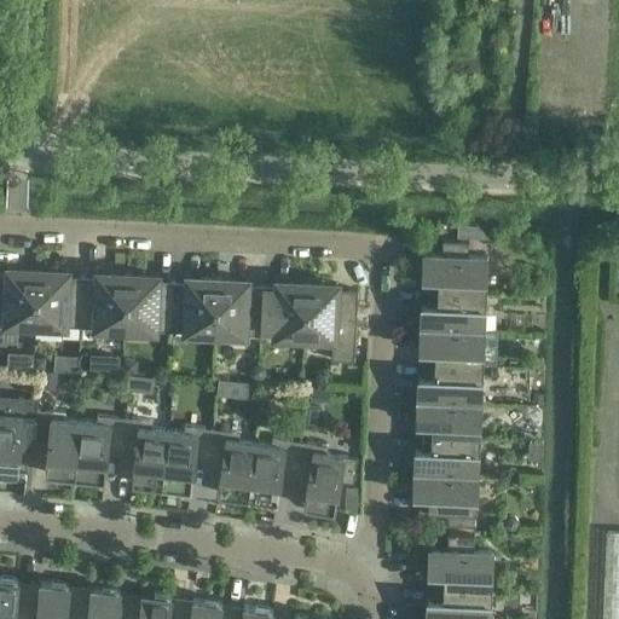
[(428,290),(485,293),(486,255),(468,255),(469,241),(443,239),(441,254),(423,253),(422,277),(428,277),(428,290)]
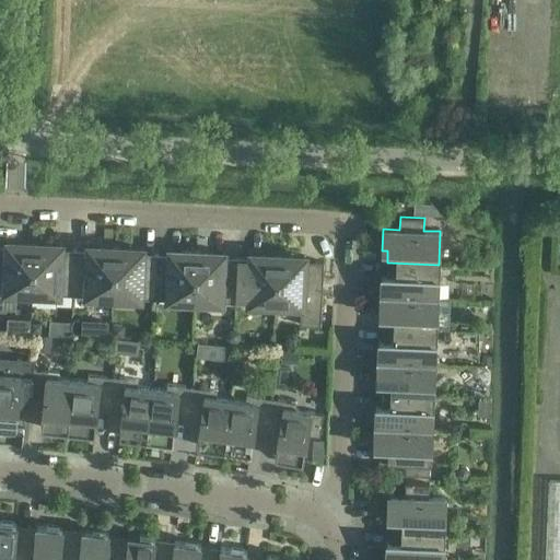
[(540,222),(540,233),(550,233),(551,222),(540,222)]
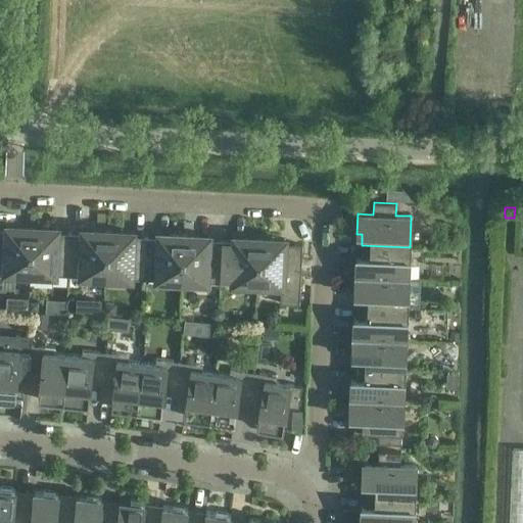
[(30,274),(32,227),(6,226),(6,231),(0,230),(0,289),(5,290),(6,273),(30,274)]
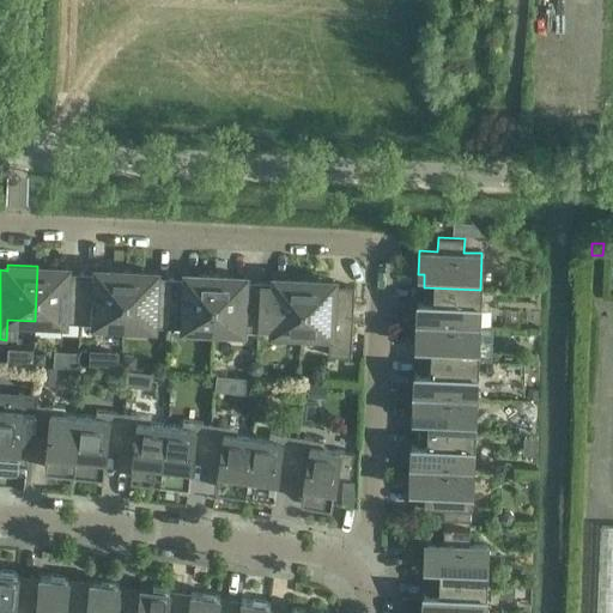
[(35,321),(79,323),(82,274),(67,273),(67,268),(37,266),(35,321)]
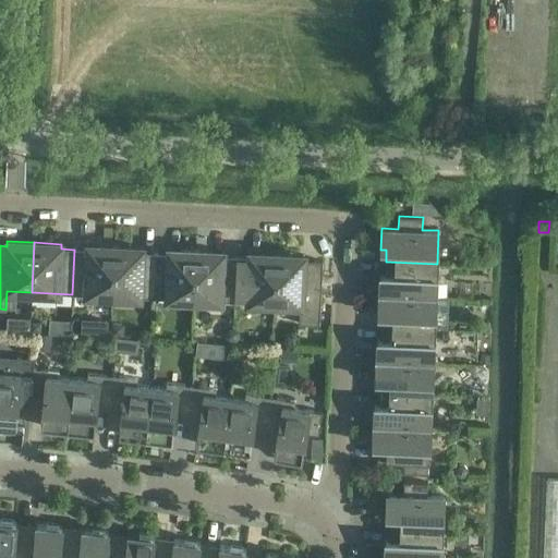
[(72,294),(112,296),(114,246),(87,245),(87,250),(74,250),(72,294)]
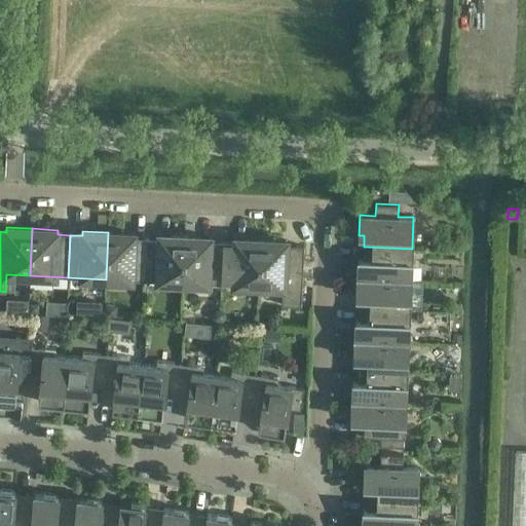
[(106,279),(144,280),(146,238),(134,238),(134,233),(108,232),(106,279)]
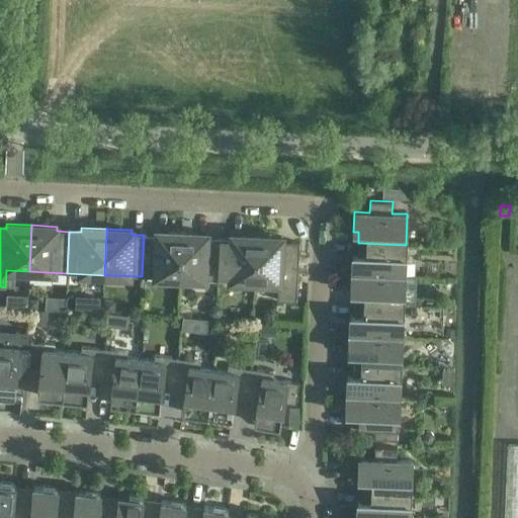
[(142,276),(180,278),(182,233),(157,231),(156,236),(144,235),(142,276)]
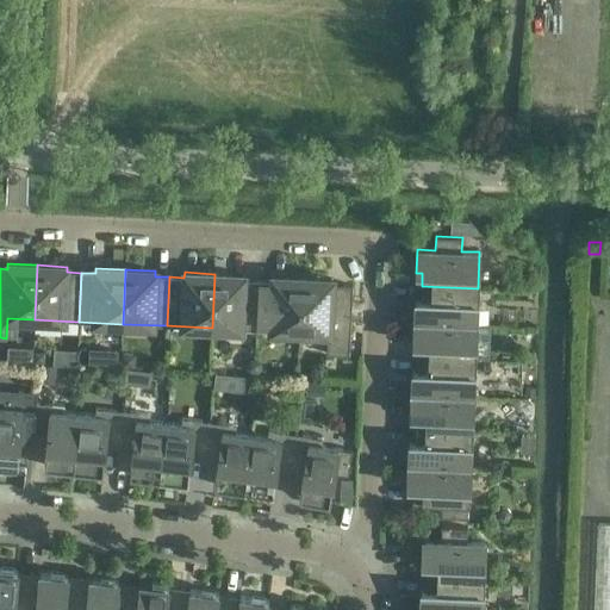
[(212,328),(256,330),(259,281),(243,280),(244,275),(215,274),(212,328)]
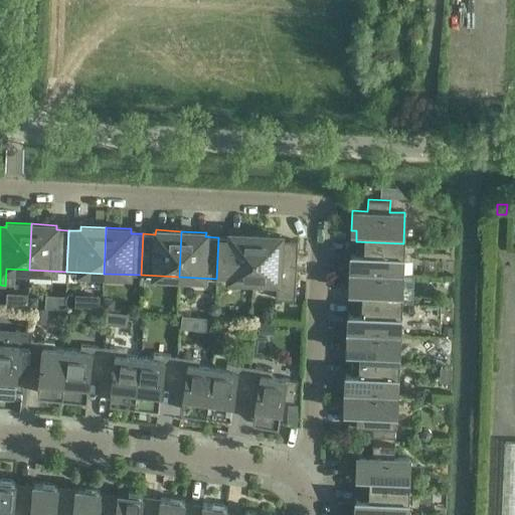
[(216,279),(253,281),(255,234),(230,233),(230,237),(218,237),(216,279)]
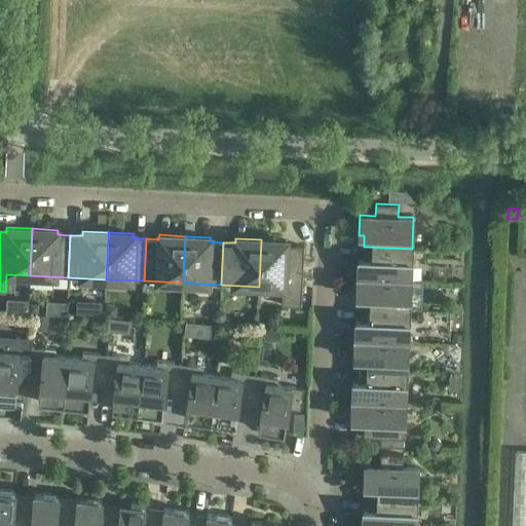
[(261,239),(259,287),(283,288),(282,305),(301,306),(304,247),(287,246),(287,240),(261,239)]
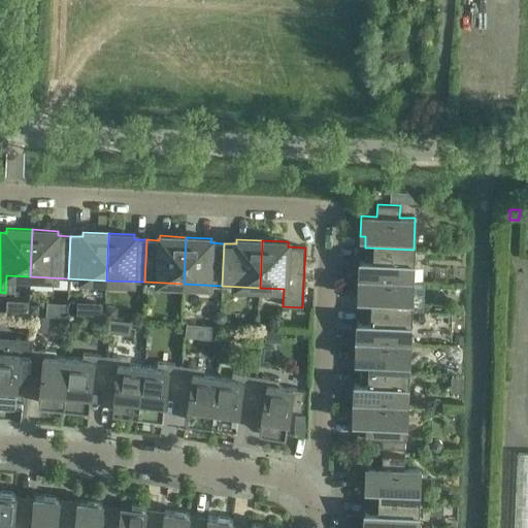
[(413,281),(414,250),(365,248),(364,259),(359,259),(359,278),(413,281)]
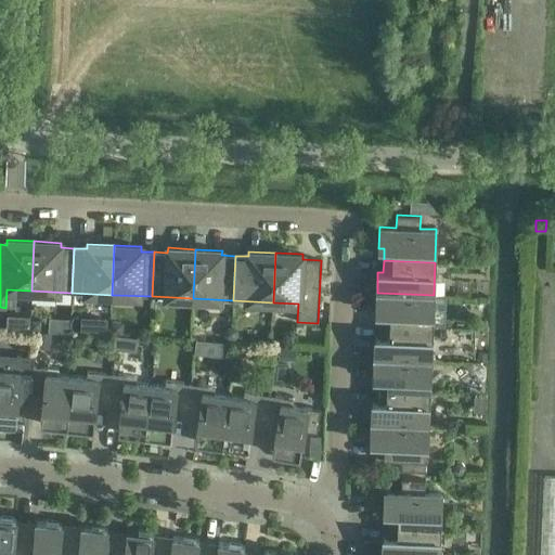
[(431,327),(434,295),(377,293),(376,313),(382,313),(381,325),(431,327)]
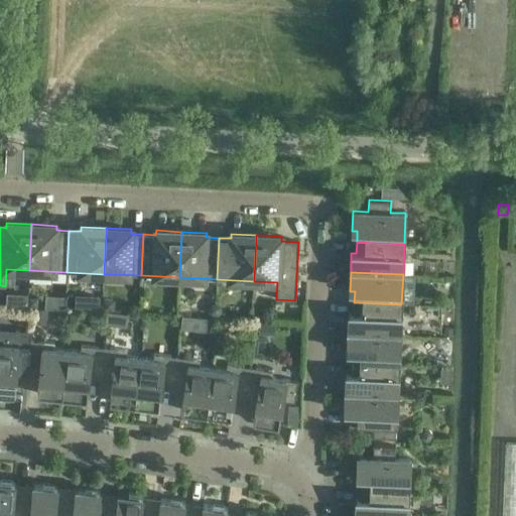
[(28,297),(27,307),(36,308),(37,297),(28,297)]
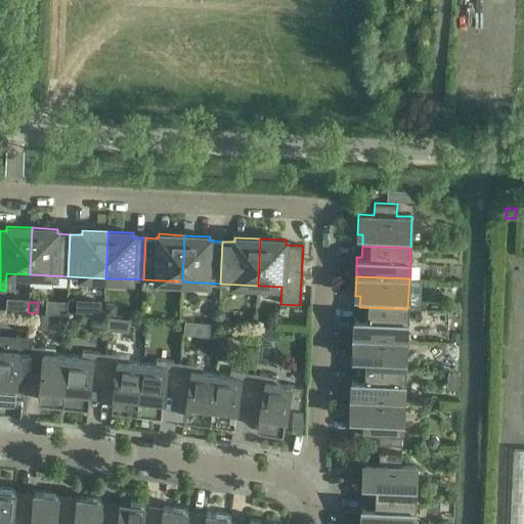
[(104,304),(103,316),(115,316),(116,305),(104,304)]
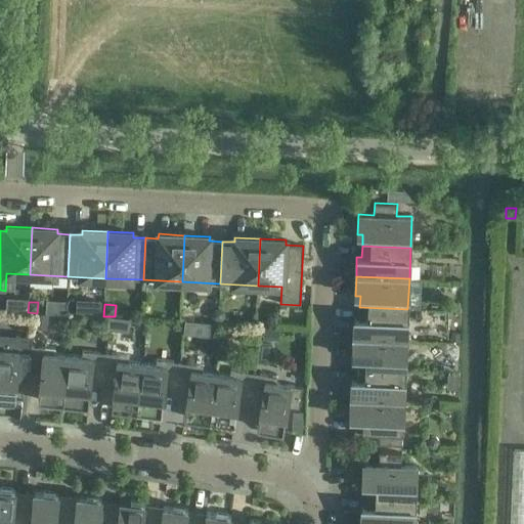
[(406,340),(407,309),(359,307),(359,318),(354,318),(353,338),(406,340)]
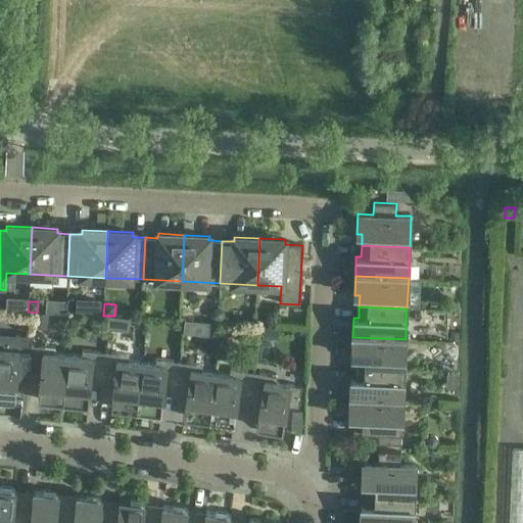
[(29,372),(32,345),(33,336),(0,332),(0,395),(15,397),(17,371),(29,372)]
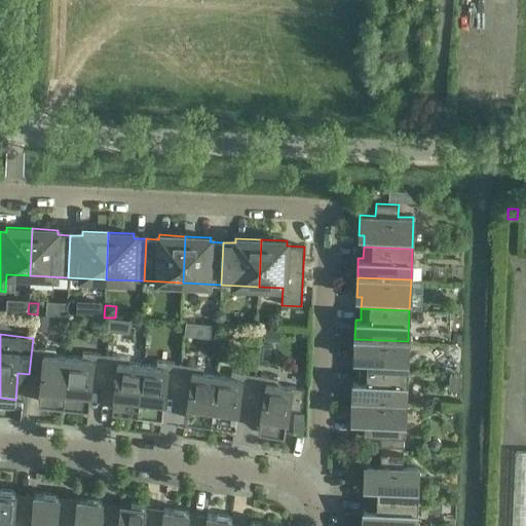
[(407,372),(408,341),(354,339),(353,359),(359,359),(359,370),(407,372)]
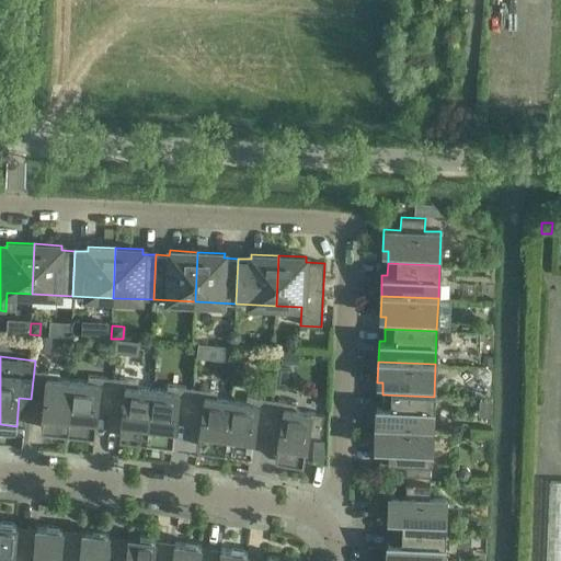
[(68,431),(72,380),(58,378),(58,373),(34,370),(31,399),(44,400),(41,428),(68,431)]
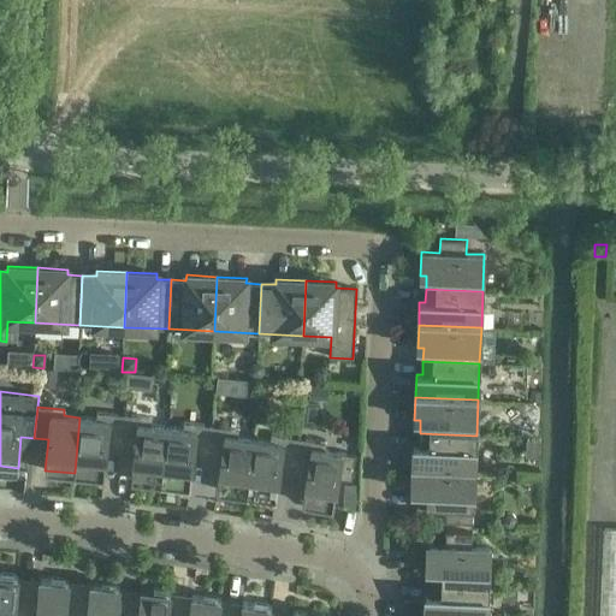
[(80,418),(75,473),(104,477),(107,445),(120,446),(124,415),(96,413),(96,419),(80,418)]
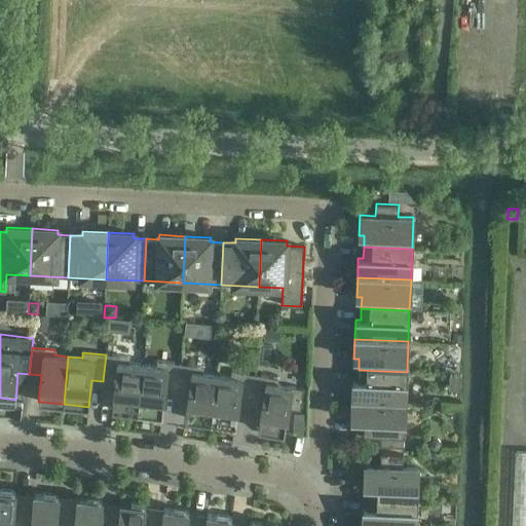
[(137,412),(143,365),(128,363),(129,358),(106,354),(103,381),(115,383),(111,409),(137,412)]
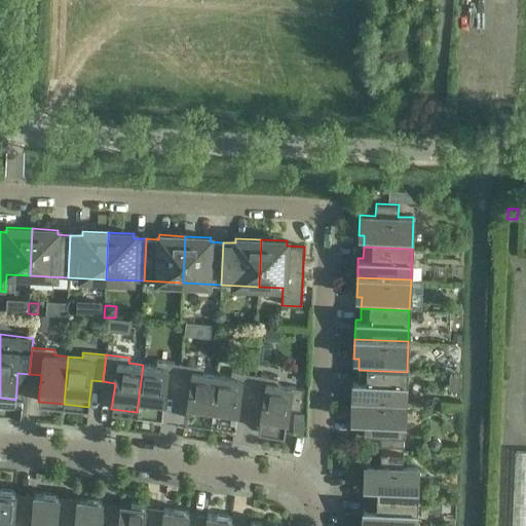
[(143,365),(137,412),(162,415),(165,389),(177,390),(181,364),(157,361),(156,366),(143,365)]
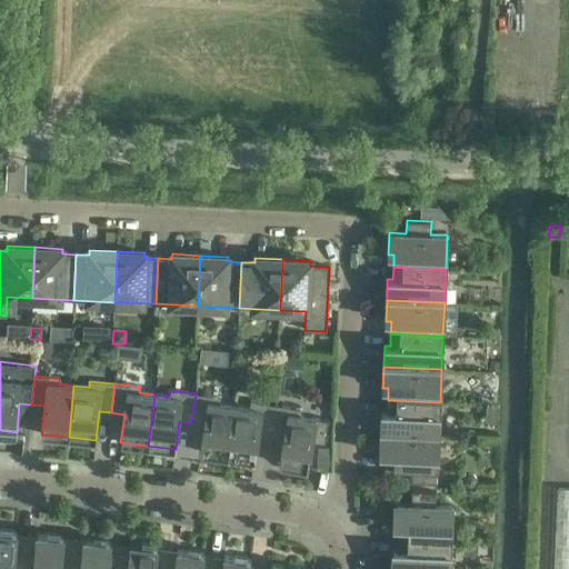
[(227,457),(235,405),(220,402),(220,397),(196,393),(191,422),(203,425),(200,452),(227,457)]
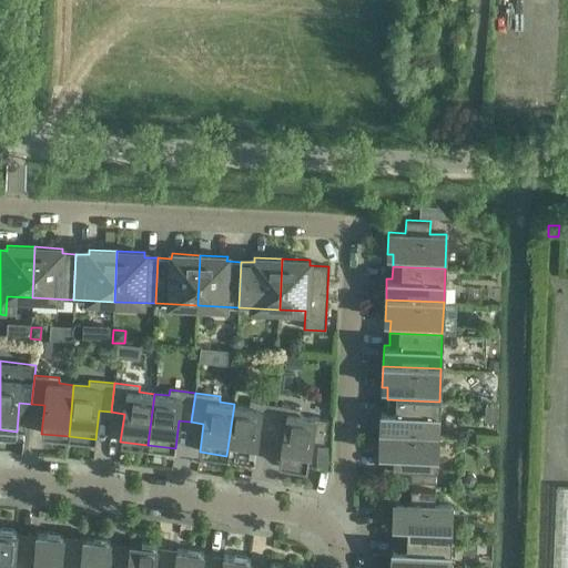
[(437,435),(439,402),(387,399),(386,412),(381,412),(379,433),(437,435)]
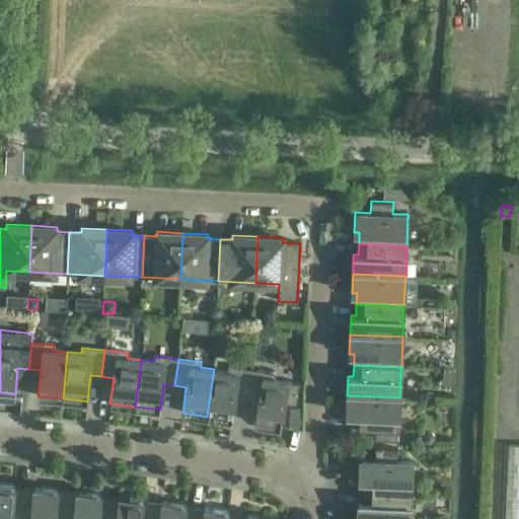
[(214,369),(207,417),(232,420),(235,394),(247,395),(251,369),(228,366),(227,371),(214,369)]
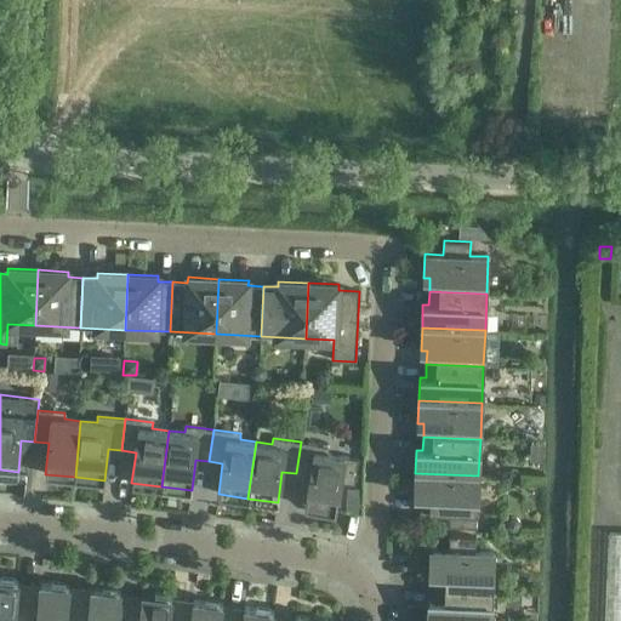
[(301,442),(296,473),(309,476),(305,507),(335,512),(340,480),(354,483),(358,459),(328,453),(329,446),(301,442)]
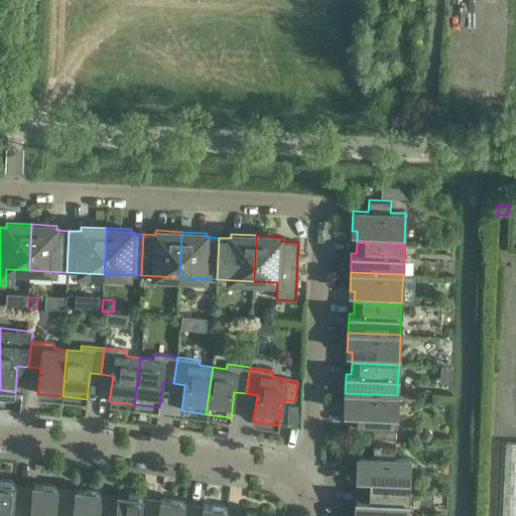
[(397,395),(345,393),(345,412),(350,412),(349,424),(374,425),(374,437),(396,438),(397,395)]
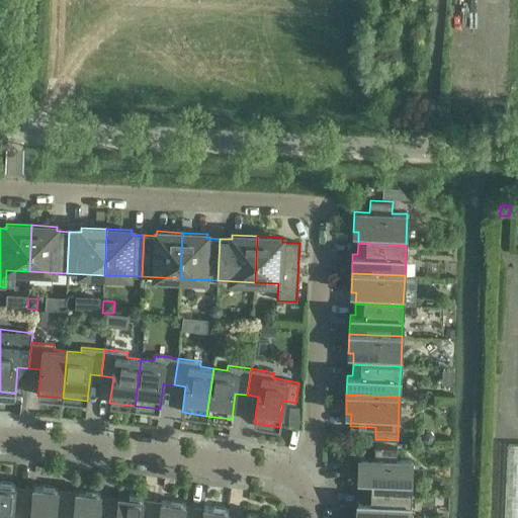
[(517,517),(517,445),(507,445),(504,517),(517,517)]
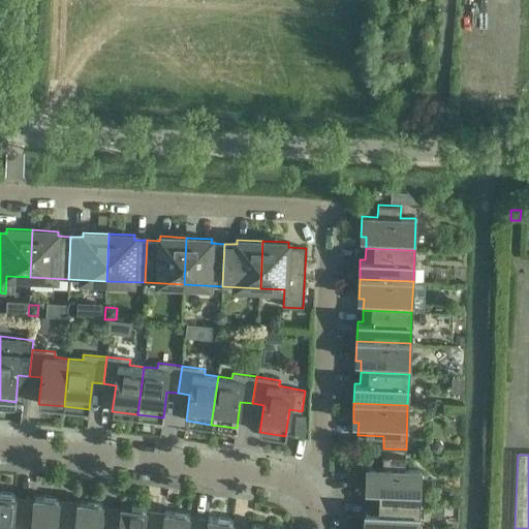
[(370,500),(419,502),(421,471),(405,470),(405,458),(382,457),(382,469),(367,468),(366,489),(371,489),(370,500)]
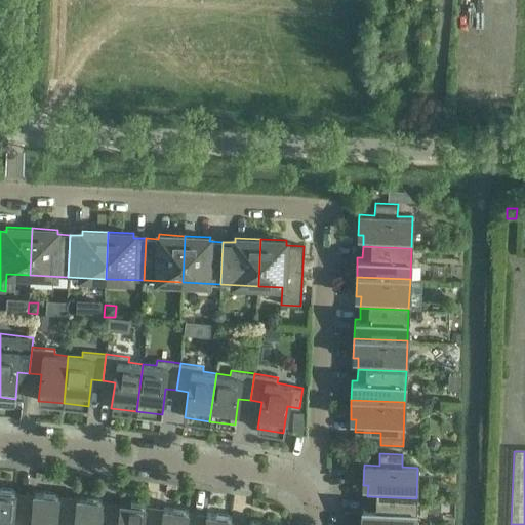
[(0,524),(11,524),(14,491),(12,491),(12,489),(0,488),(0,489),(0,524)]
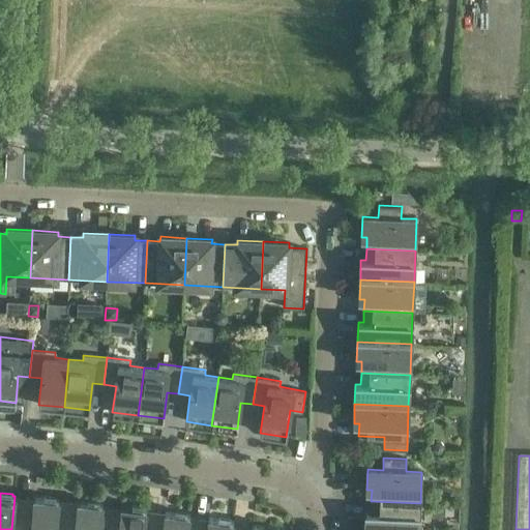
[(11,529),(55,529),(58,500),(56,500),(56,498),(43,497),(43,499),(34,498),(34,501),(15,499),(16,496),(15,496),(11,529)]
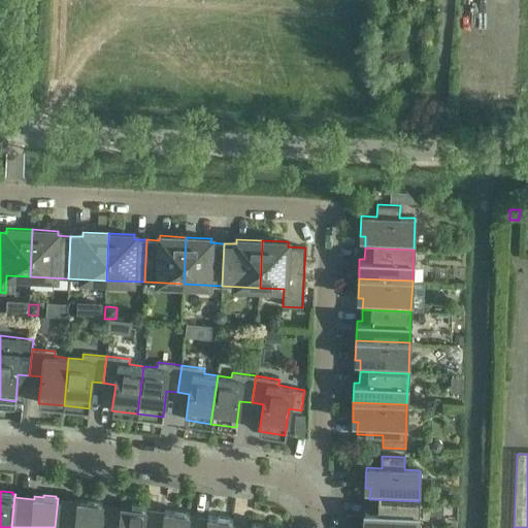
[(55,527),(98,527),(101,502),(99,502),(99,500),(88,499),(87,501),(77,500),(77,503),(59,501),(59,498),(58,498),(55,527)]
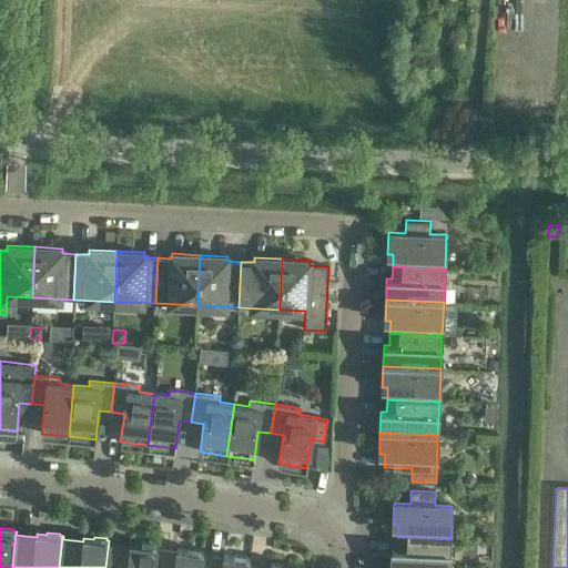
[(448,567),(450,539),(397,537),(397,549),(392,549),(391,567),(448,567)]
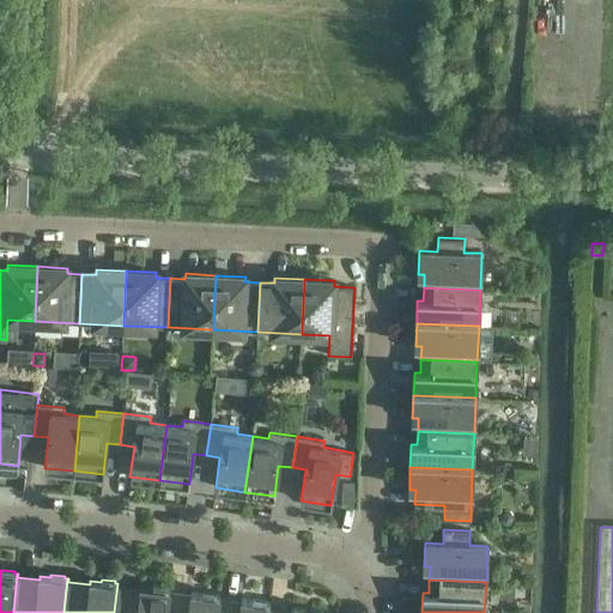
[(114,612),(165,612),(169,589),(167,589),(167,587),(152,586),(152,588),(140,587),(140,590),(119,587),(119,583),(117,583),(114,612)]
